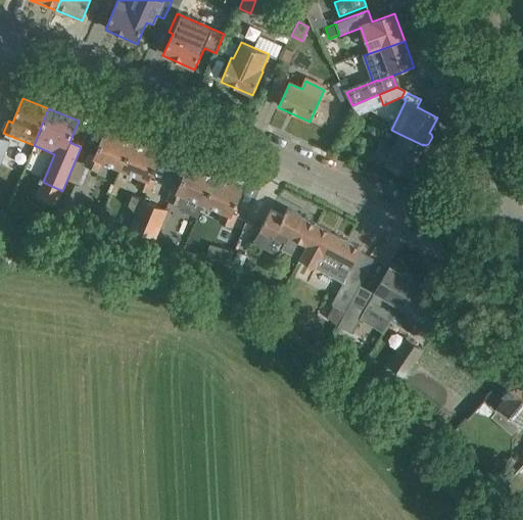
[(122,170),(133,144),(104,132),(94,156),(91,155),(86,168),(97,173),(102,161),(122,170)]
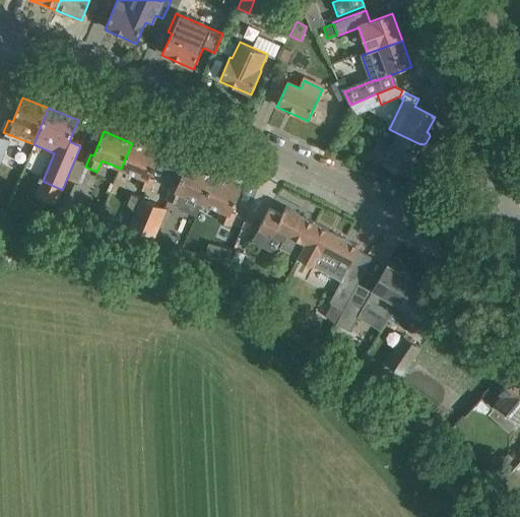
[(378,142),(371,156),(405,174),(420,144),(397,133),(389,148),(378,142)]
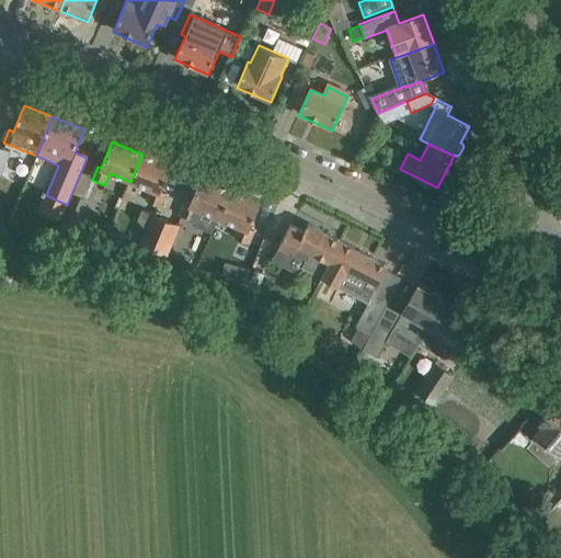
[(142,155),(130,182),(152,191),(147,203),(159,208),(164,195),(161,193),(172,167),(142,155)]
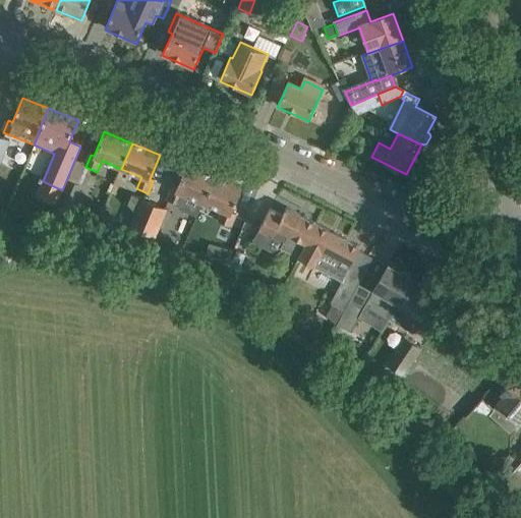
[(173,189),(167,202),(179,207),(196,214),(200,203),(201,203),(212,177),(186,166),(176,190),(173,189)]
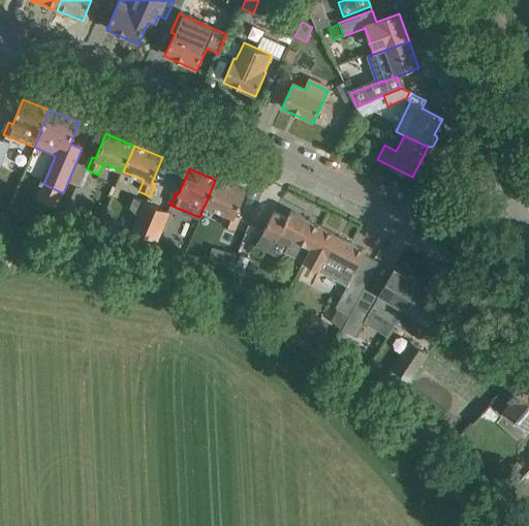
[(205,206),(204,206),(226,215),(222,226),(234,231),(239,219),(236,217),(246,192),(215,180),(205,206)]
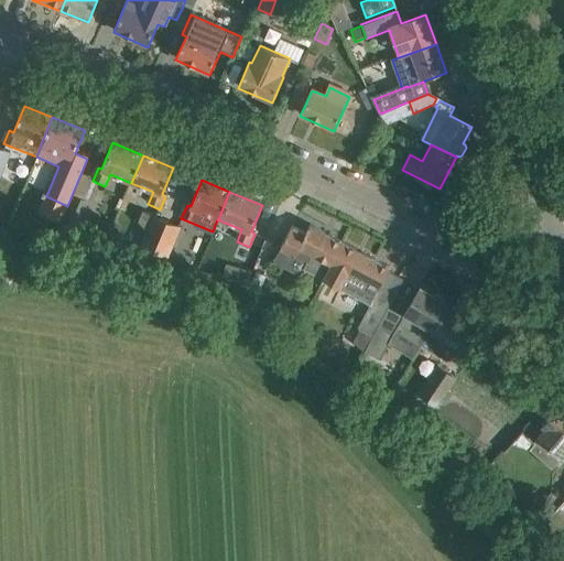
[(77,229),(87,204),(74,198),(64,224),(77,229)]
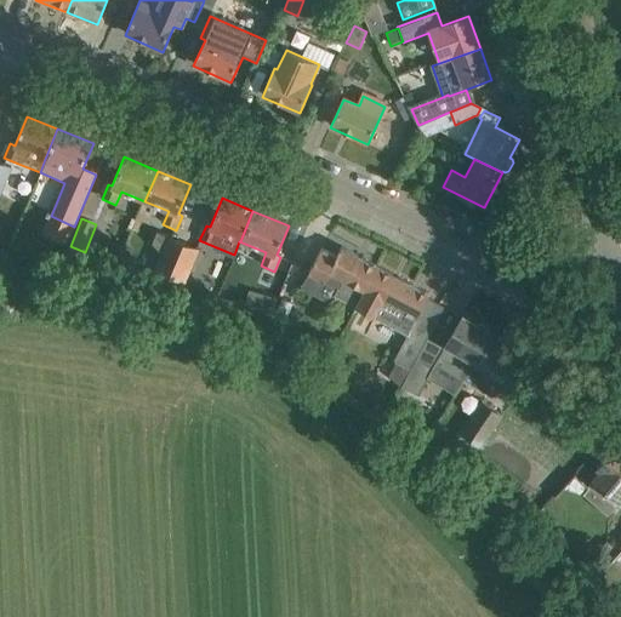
[(184,284),(198,251),(158,234),(153,246),(163,257),(155,273),(184,284)]
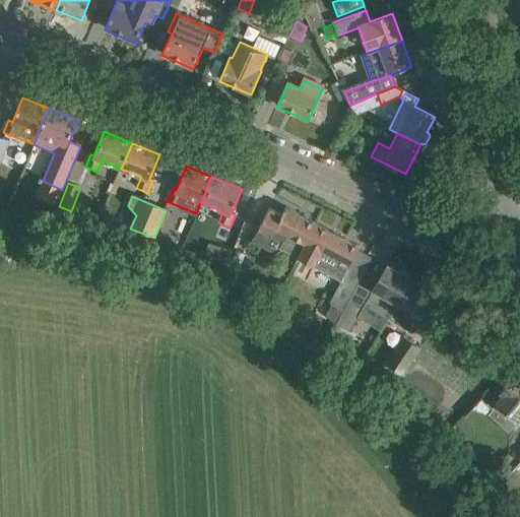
[(282,243),(280,248),(297,256),(315,224),(285,209),(281,216),(269,210),(259,230),(282,243)]
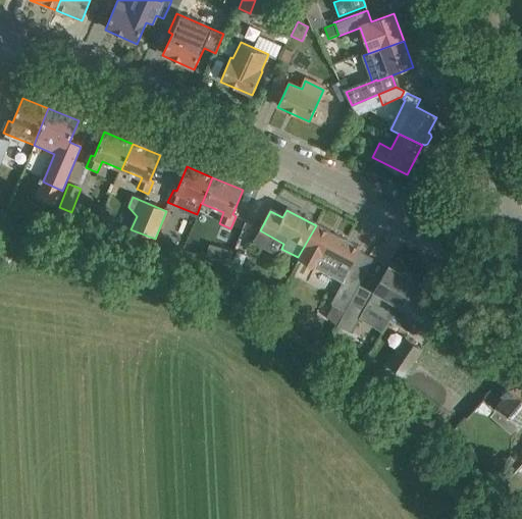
[(349,268),(350,267),(359,248),(316,225),(298,257),(314,266),(321,254),(349,268)]
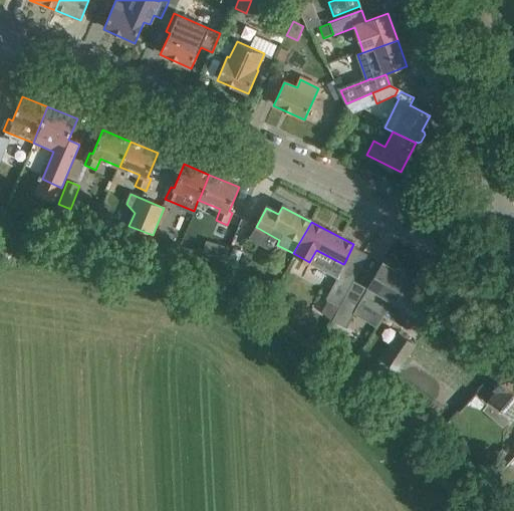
[(203,255),(216,258),(219,248),(206,244),(203,255)]
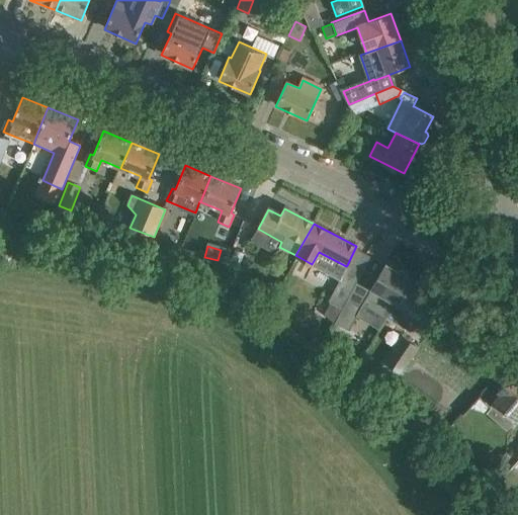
[(341,310),(347,299),(361,272),(347,265),(346,266),(328,303),(341,310)]
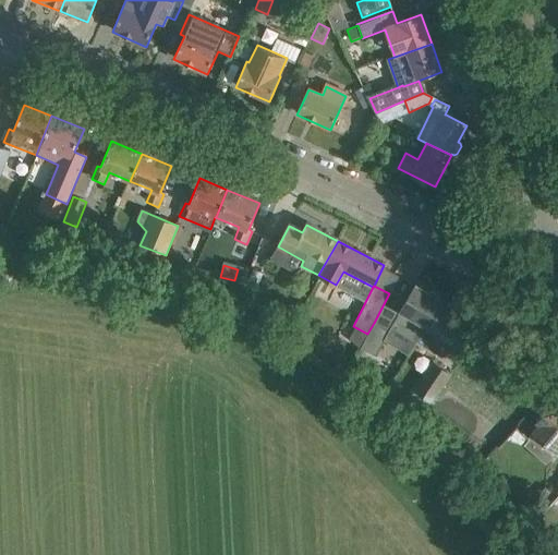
[(391,328),(415,342),(441,301),(416,286),(400,312),(401,312),(391,328)]
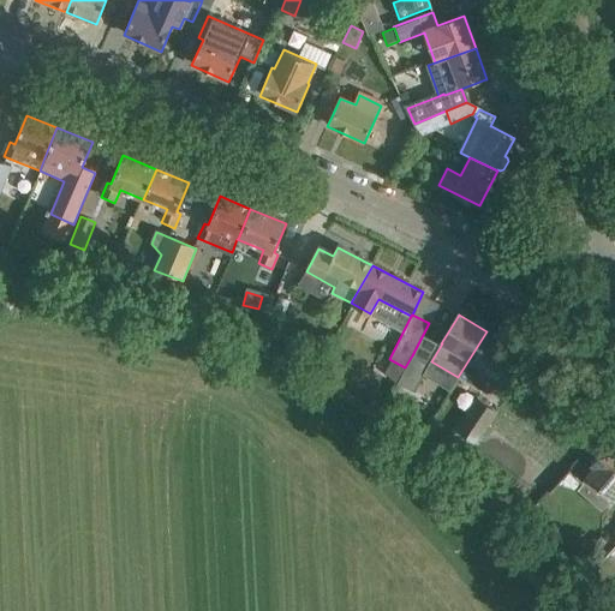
[(487,331),(458,377),(487,395),(497,377),(499,378),(517,349),(487,331)]
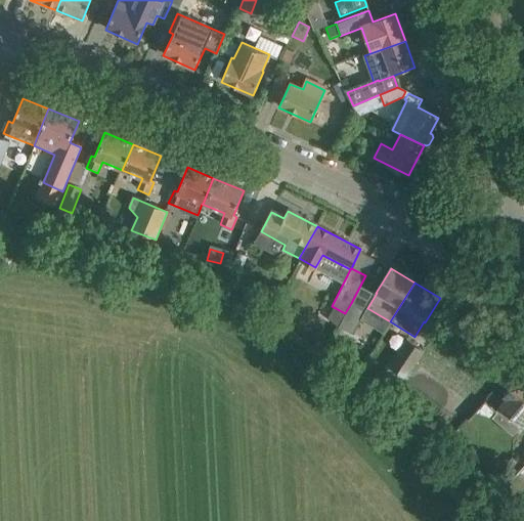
[(351,303),(345,313),(338,327),(352,335),(365,310),(351,303)]
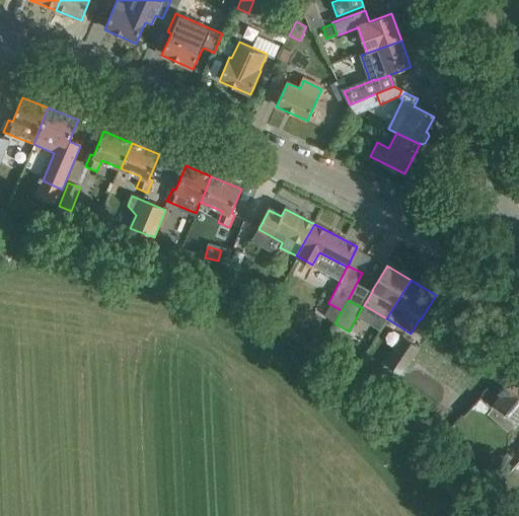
[(419,349),(402,339),(387,365),(402,374),(419,349)]
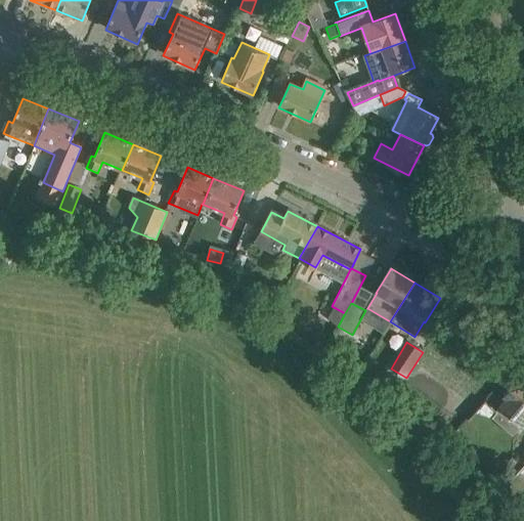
[(504,401),(499,406),(523,427),(523,426),(523,379),(521,376),(500,399),(504,401)]
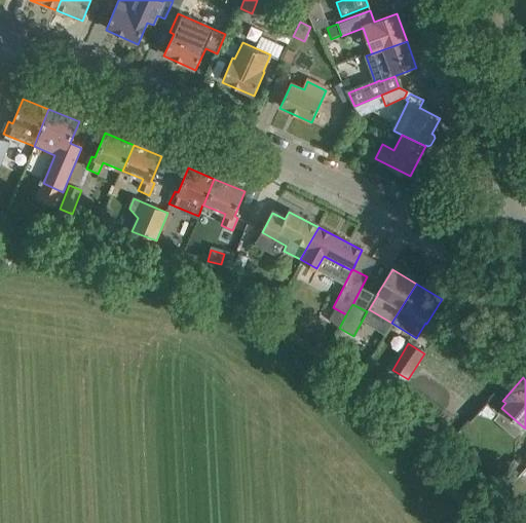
[(477,415),(493,421),(499,415),(487,404),(477,415)]
